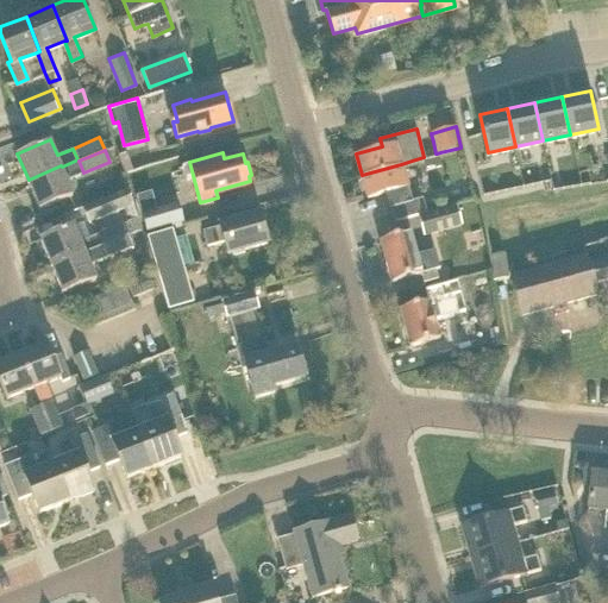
[(438,155),(425,159),(426,167),(440,163),(438,155)]
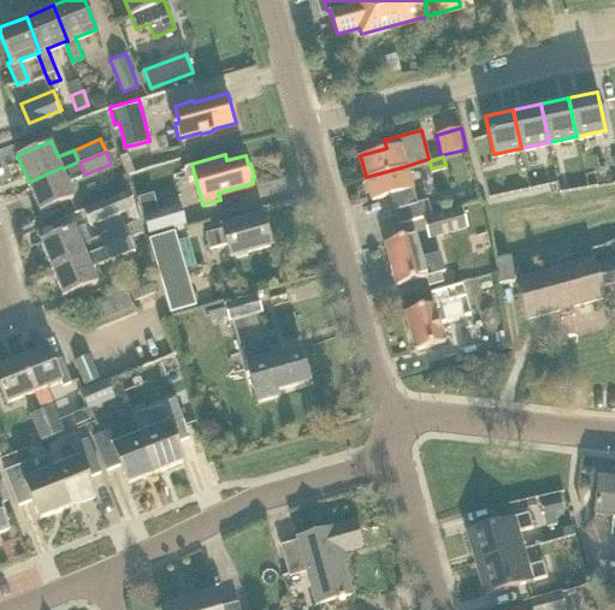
[(61,167),(29,182),(40,208),(74,195),(67,182),(84,175),(80,163),(78,161),(63,169),(61,167)]
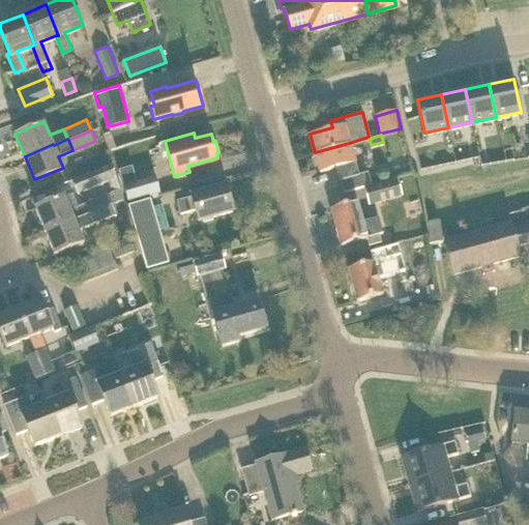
[(354,159),(349,143),(315,152),(320,170),(336,166),(340,178),(343,191),(371,182),(368,170),(358,173),(354,159)]
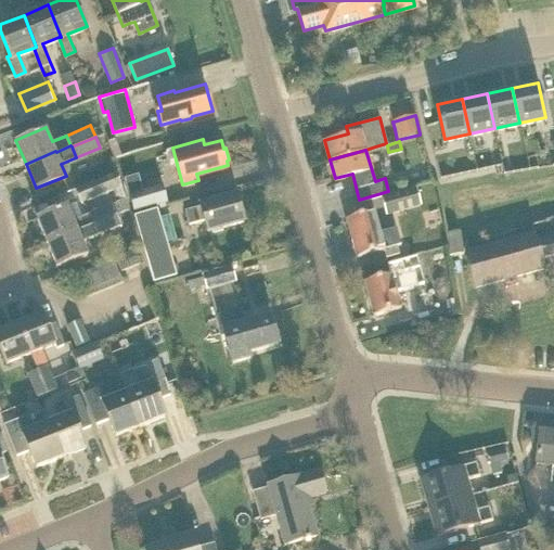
[(115,170),(75,187),(80,201),(120,184),(115,170)]
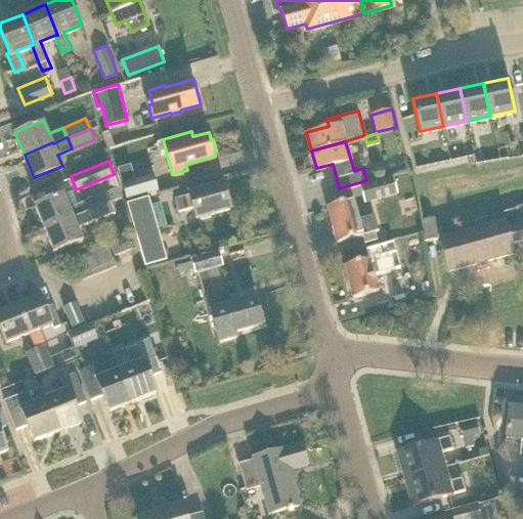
[(130,162),(117,166),(121,181),(127,199),(158,189),(153,173),(135,178),(130,162)]
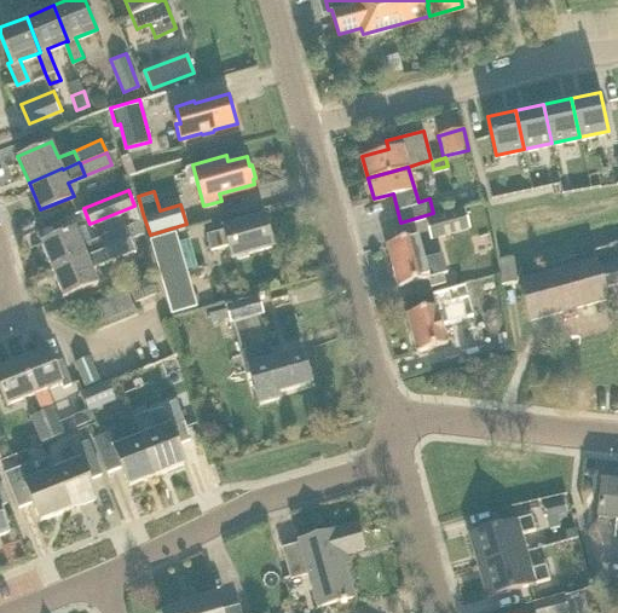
[(461,229),(468,226),(463,207),(426,218),(432,236),(461,229)]
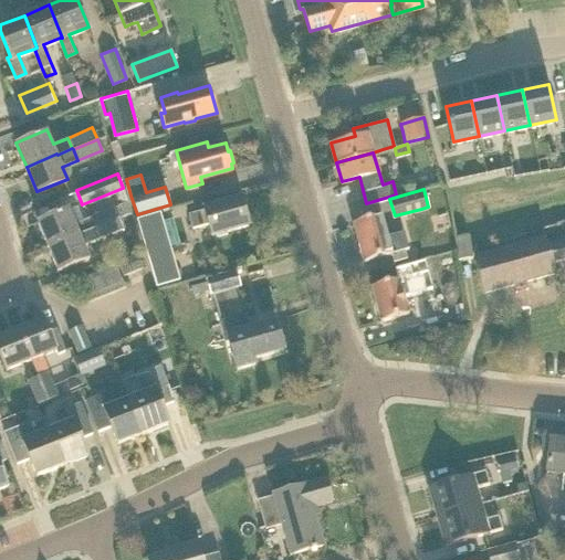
[(205,208),(189,212),(192,225),(208,221),(211,233),(248,223),(241,197),(203,207),(205,208)]
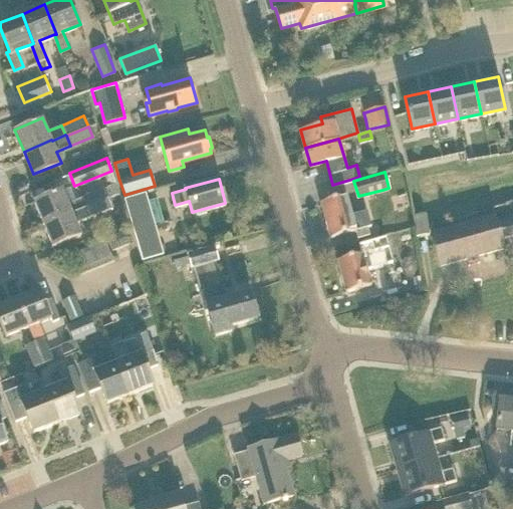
[(111,183),(105,185),(109,195),(119,191),(115,181),(111,183)]
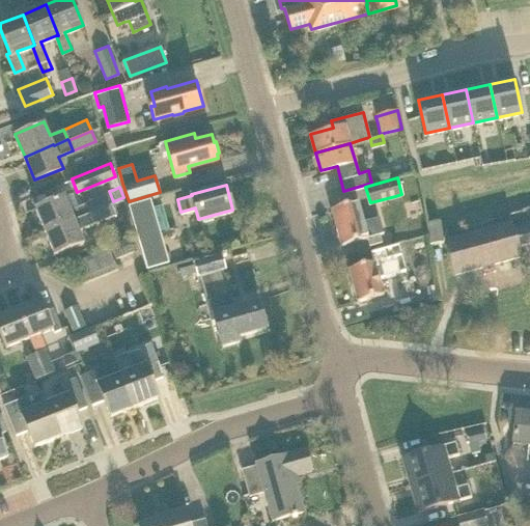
[(109,191),(85,201),(85,202),(89,212),(113,201),(109,191)]
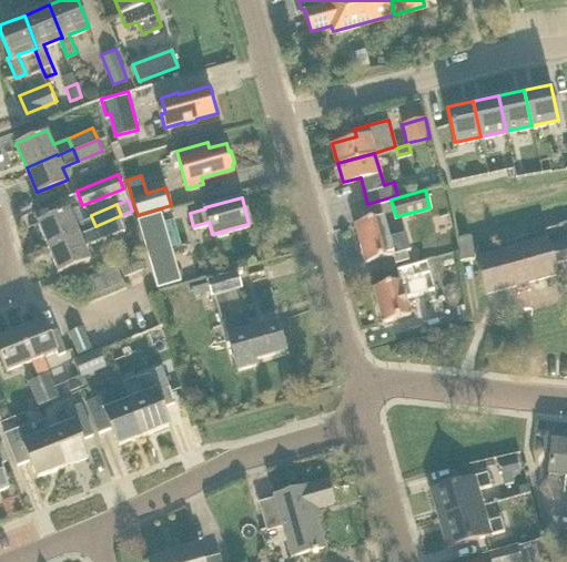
[(68,208),(38,221),(48,245),(79,233),(95,226),(91,216),(82,220),(74,223),(69,210),(68,208)]
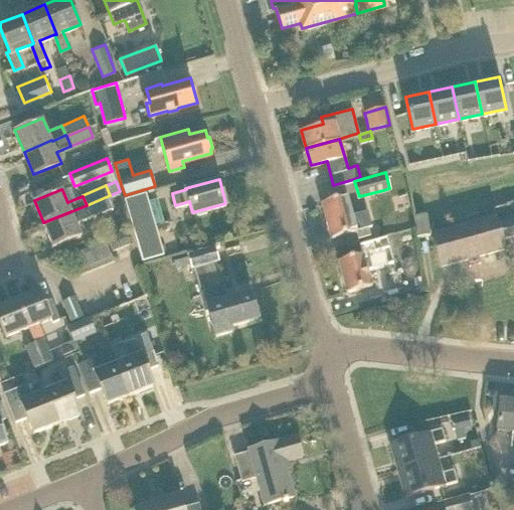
[(146,192),(125,198),(142,259),(163,252),(146,192)]
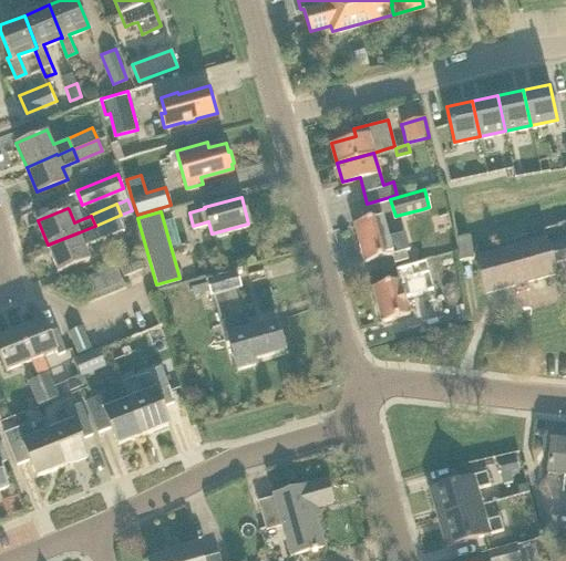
[(392,251),(394,260),(408,257),(405,248),(410,247),(404,229),(388,235),(381,213),(353,220),(364,259),(392,251)]
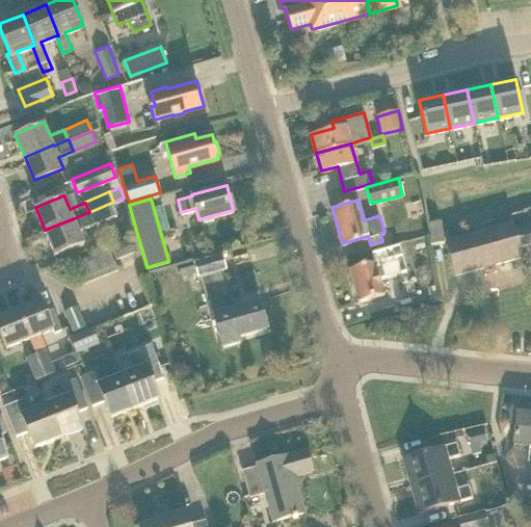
[(117,212),(113,202),(89,212),(93,221),(117,212)]
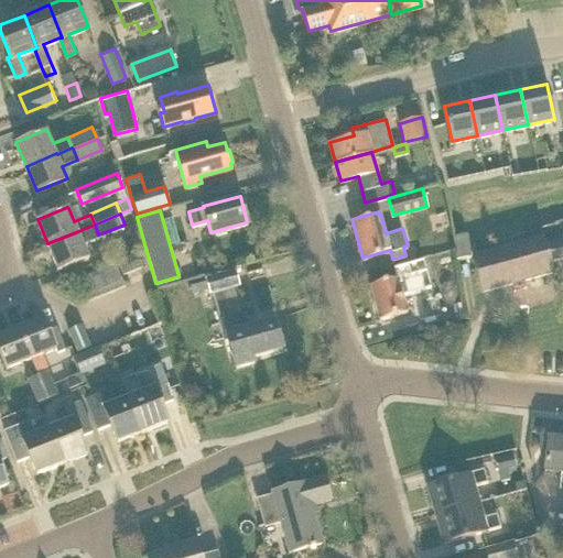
[(78,231),(47,243),(57,269),(88,255),(83,243),(99,237),(98,234),(95,225),(78,231)]
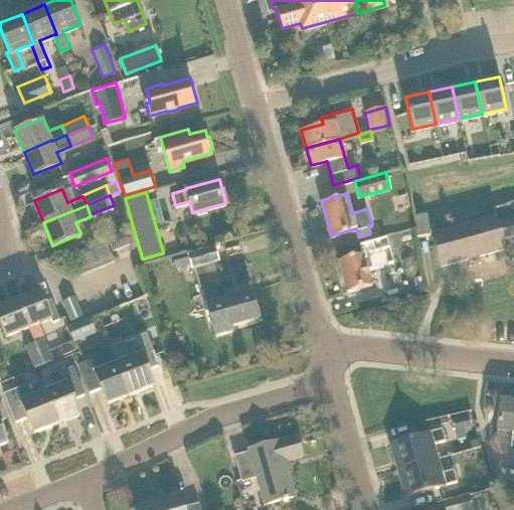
[(414,214),(417,234),(431,232),(427,212),(414,214)]
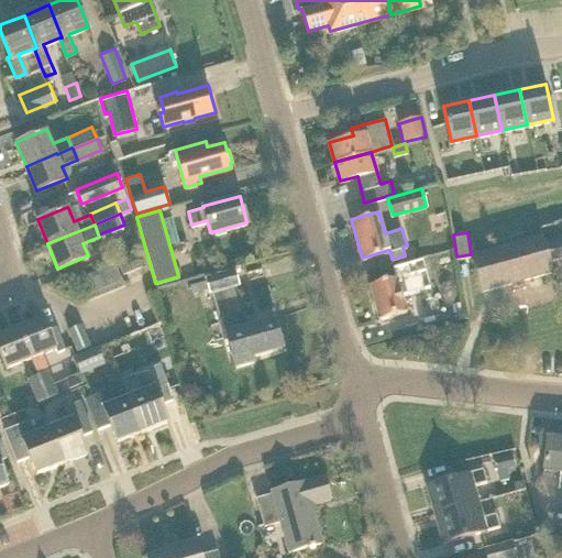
[(541,236),(473,254),(483,288),(551,270),(548,259),(543,244),(541,236)]
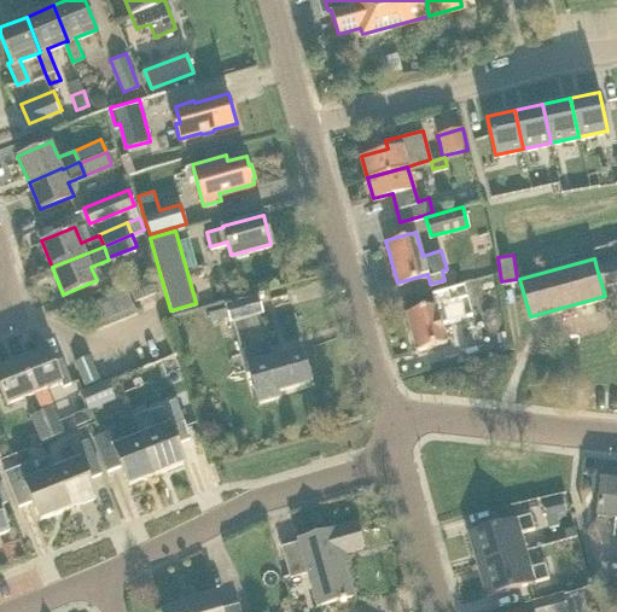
[(616,261),(597,268),(601,284),(616,278),(616,261)]
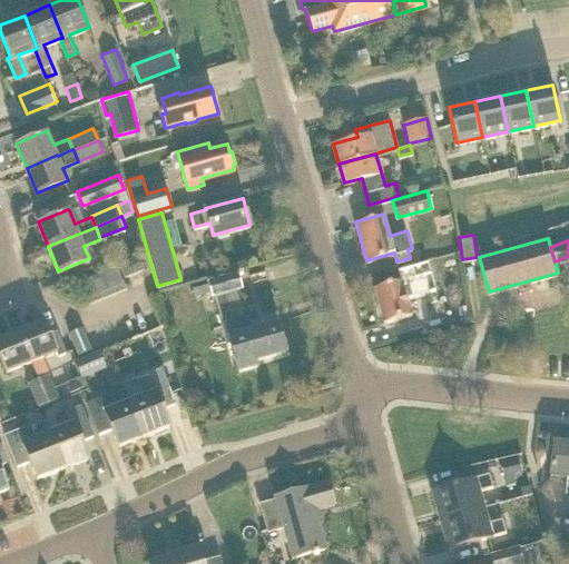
[(175,248),(182,279),(198,276),(193,245),(175,248)]
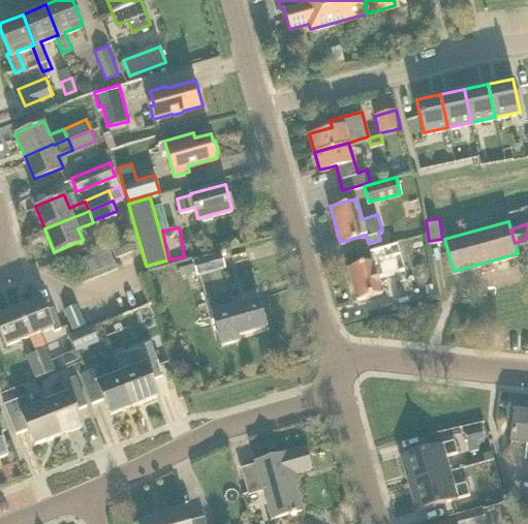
[(128,238),(111,245),(116,256),(132,249),(128,238)]
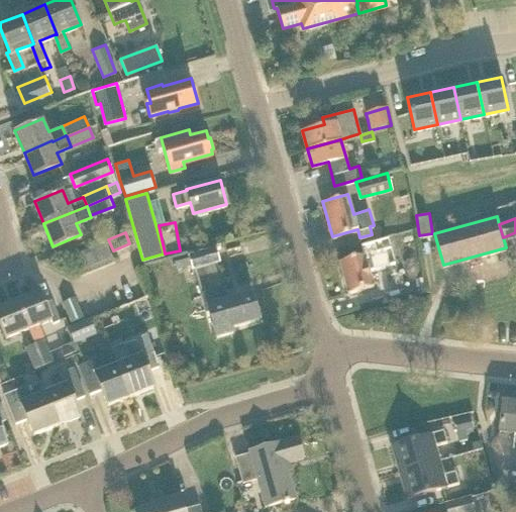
[(366,253),(339,261),(347,292),(373,285),(368,265),(380,261),(394,256),(388,236),(363,242),(366,253)]
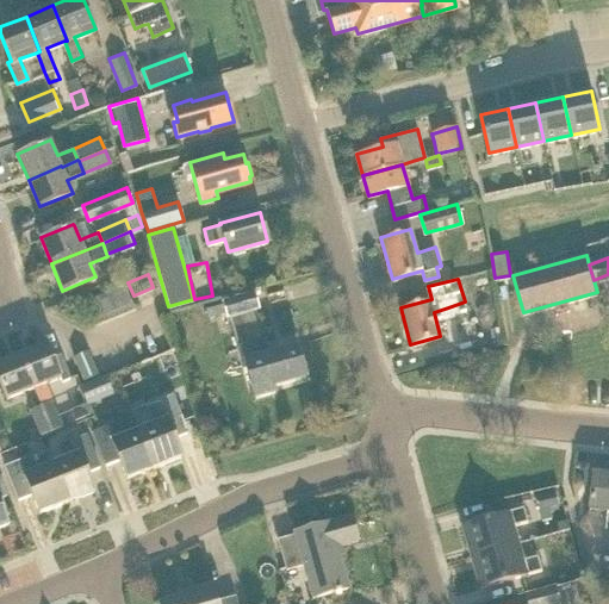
[(84,298),(94,324),(120,312),(134,307),(124,281),(110,286),(84,298)]
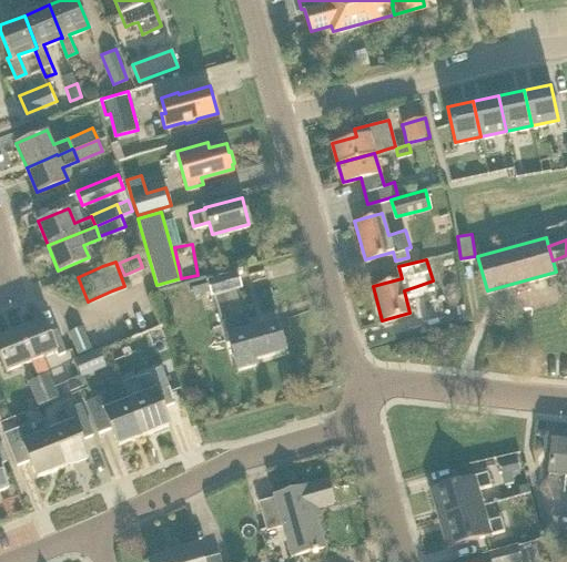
[(238,269),(208,277),(209,282),(211,290),(212,292),(213,290),(235,285),(241,283),(238,269)]
